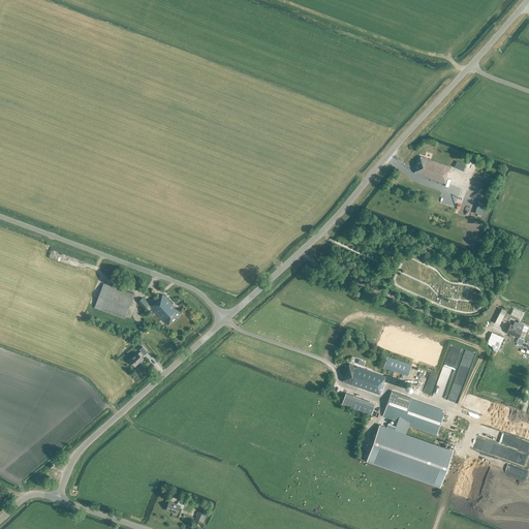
[(447,173),(448,174),(450,167),(421,156),(414,173),(444,184),(447,178),(445,178),(447,173)]
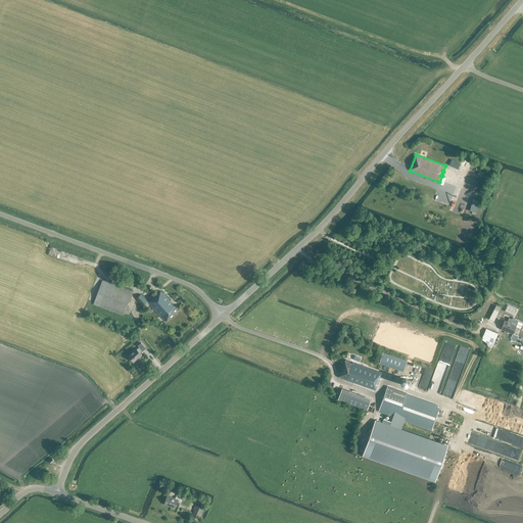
[(450,158),(448,162),(457,168),(459,163),(450,158)]
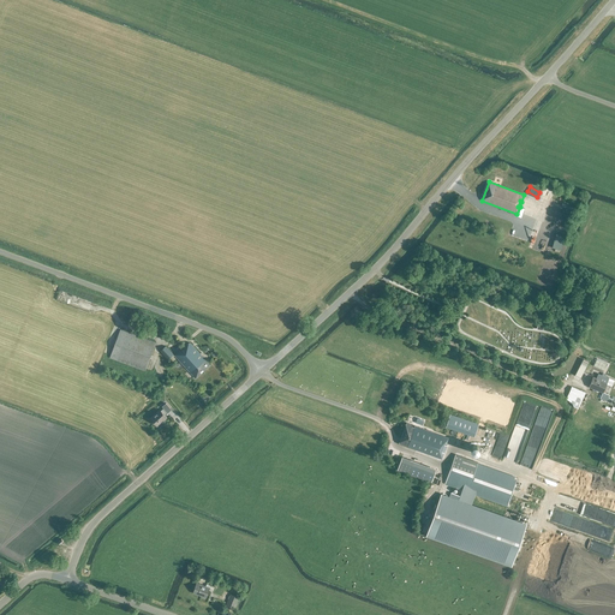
[(556,234),(551,248),(561,250),(565,237),(556,234)]
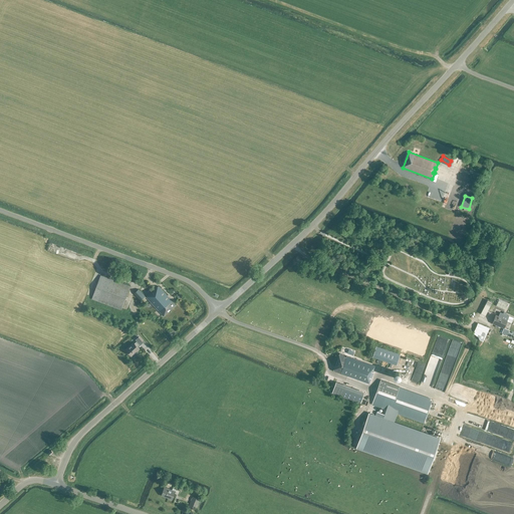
[(49,243),(47,248),(65,255),(67,250),(49,243)]
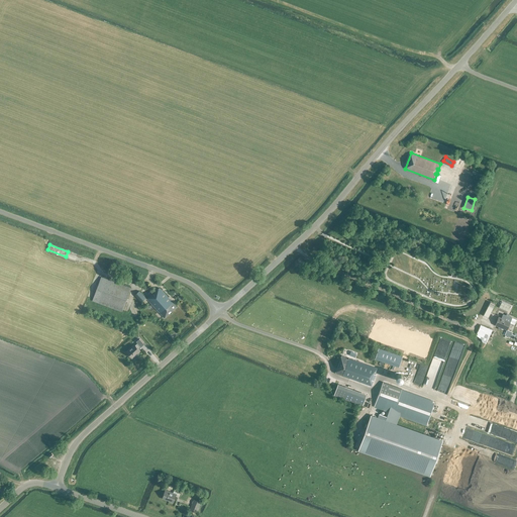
[(122,312),(130,288),(101,277),(92,301),(122,312)]
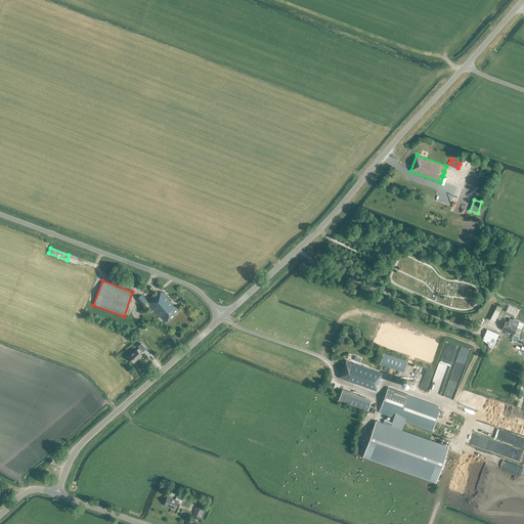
[(166,322),(179,311),(162,292),(158,295),(157,295),(148,302),(166,322)]
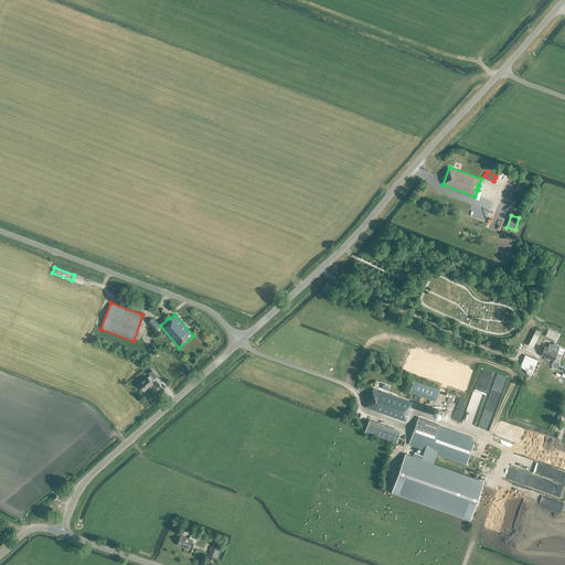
[(155,330),(159,326),(152,318),(147,322),(155,330)]
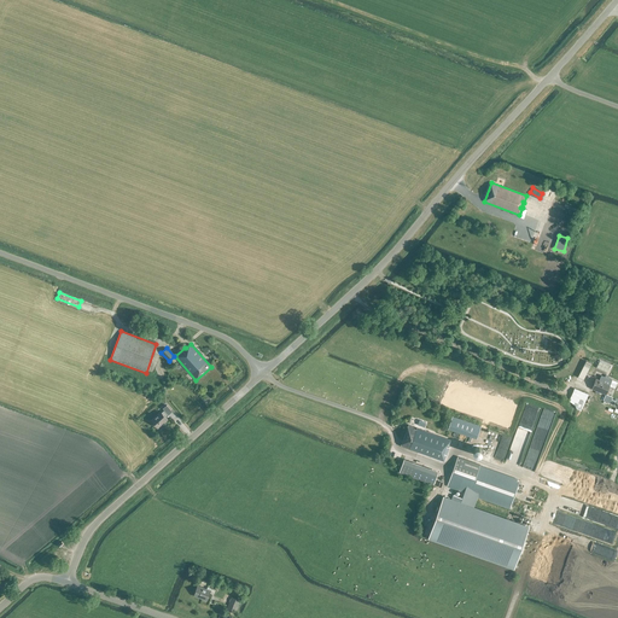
[(583,382),(592,365),(586,362),(578,378),(583,382)]
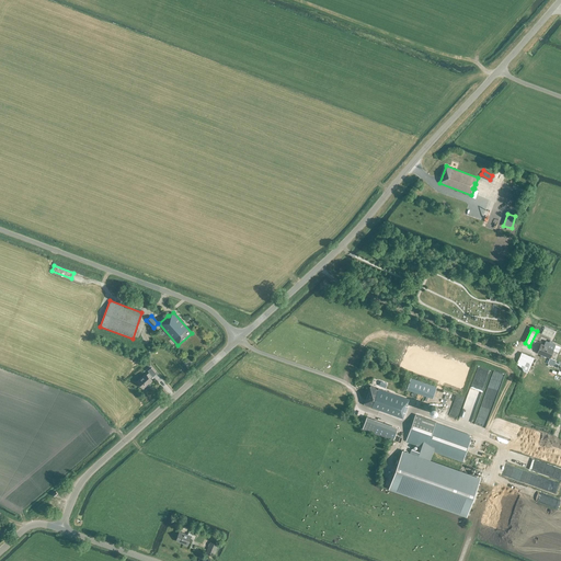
[(546,342),(544,345),(540,344),(537,353),(549,358),(556,345),(546,342)]
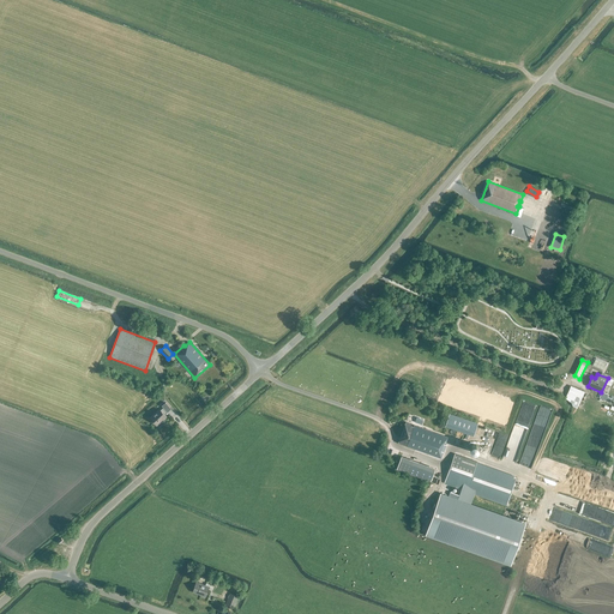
[(572,396),(570,399),(579,403),(584,392),(571,387),(567,393),(572,396)]
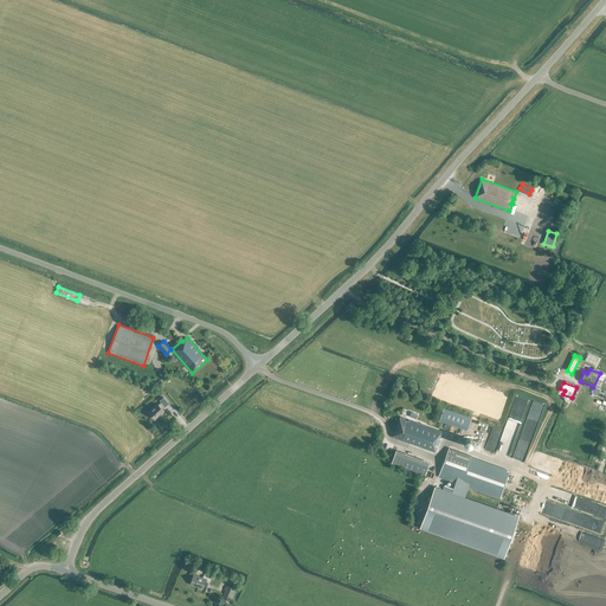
[(165,407),(168,404),(163,398),(160,400),(161,403),(159,405),(158,405),(148,413),(154,419),(163,411),(162,408),(165,406),(165,407)]
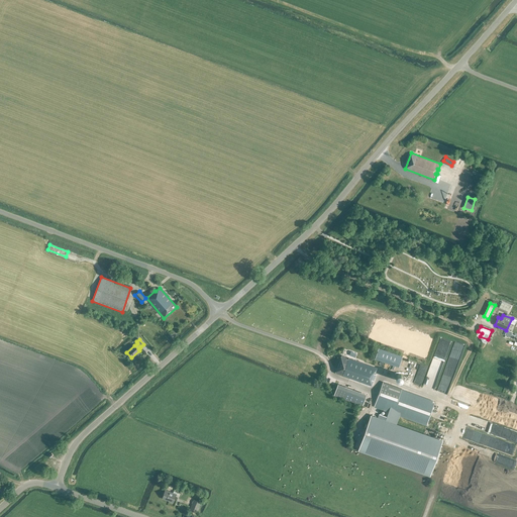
[(447,393),(462,349),(453,346),(438,390),(447,393)]
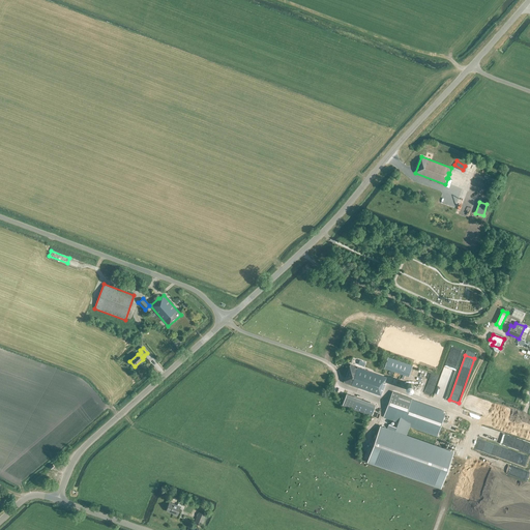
[(382,396),(388,379),(357,367),(356,369),(354,367),(355,366),(350,364),(344,382),(382,396)]
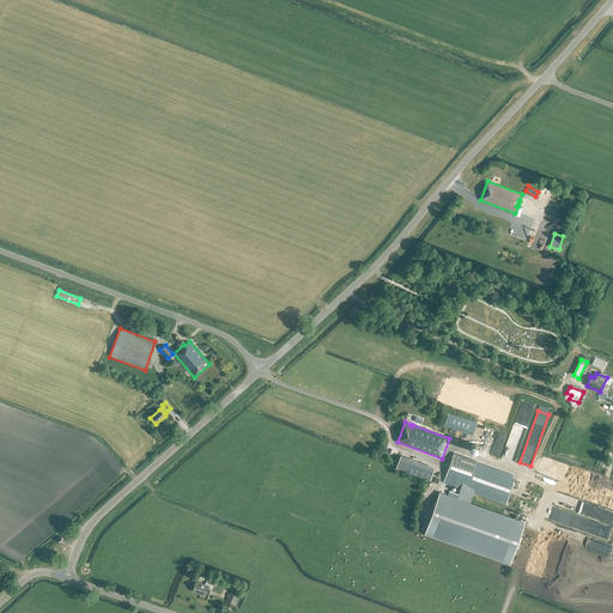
[(465,436),(468,442),(474,439),(471,432),(465,436)]
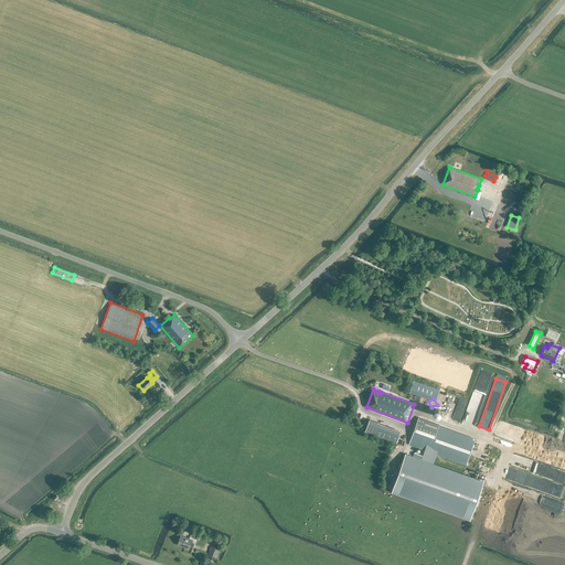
[(458,398),(456,407),(462,409),(466,401),(458,398)]
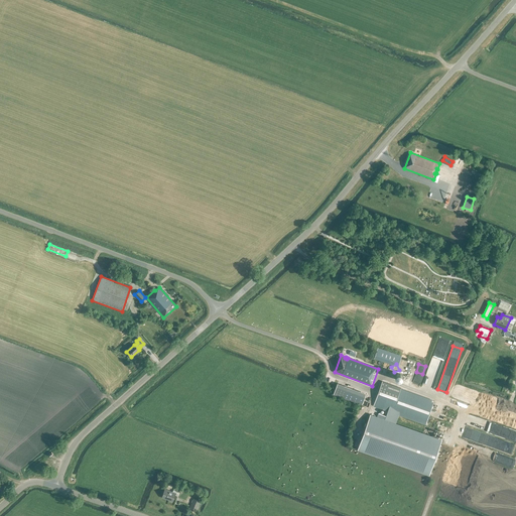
[(338,383),(334,394),(364,405),(368,394),(338,383)]
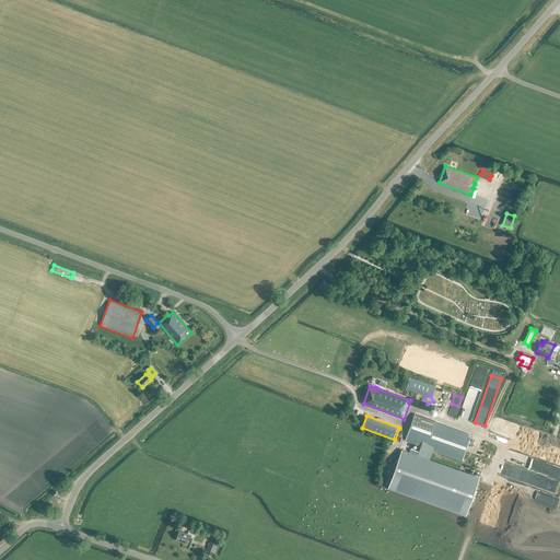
[(470,438),(468,436),(468,435),(413,416),(405,441),(420,446),(417,455),(401,450),(388,489),(466,515),(479,477),(429,461),(432,451),(462,461),(470,438)]
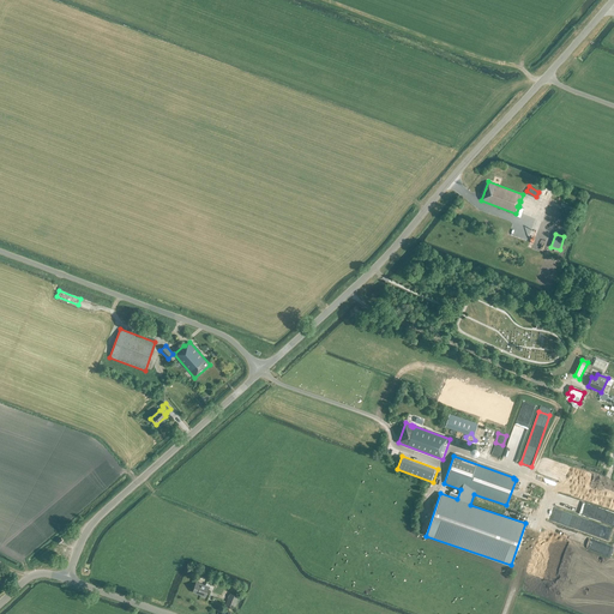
[(608,523),(612,511),(558,494),(554,506),(549,522),(607,539),(608,533),(609,527),(583,519),(569,515),(570,512),(608,523)]
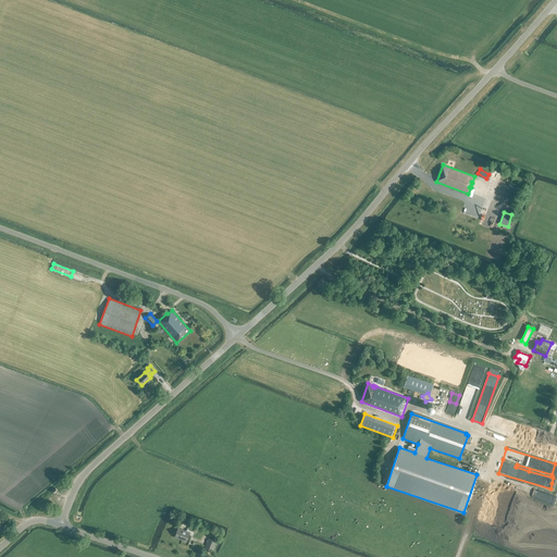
[(187,541),(190,530),(187,529),(186,531),(177,529),(175,536),(187,541)]
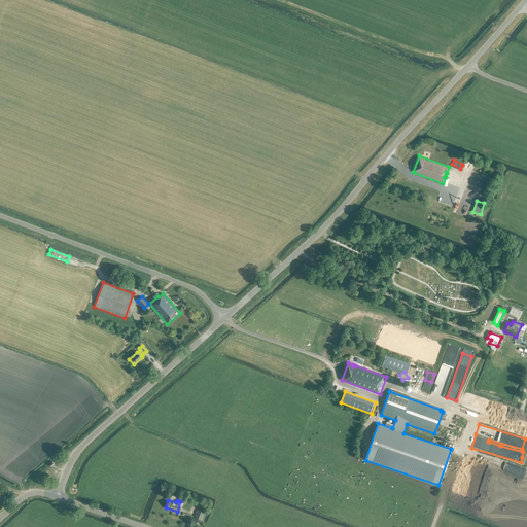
[(201,522),(204,512),(198,510),(194,519),(201,522)]
